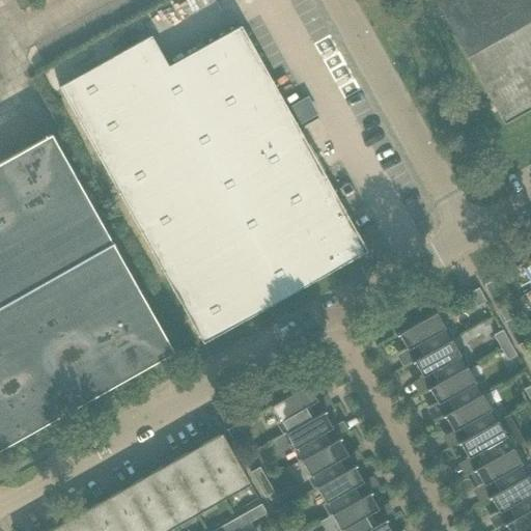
[(530,0),(434,0),(503,124),(530,108),(530,0)]
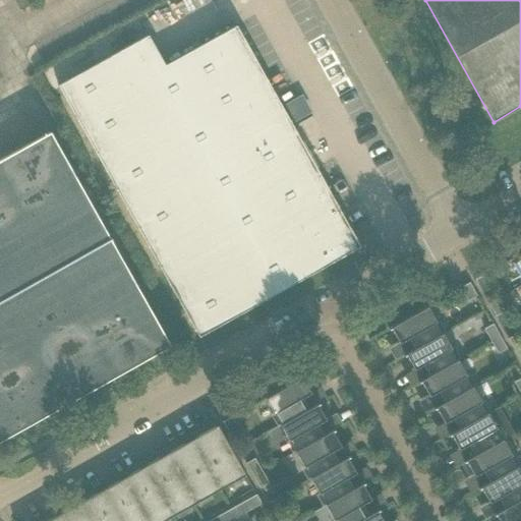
[(58,85),(198,337),(359,246),(285,114),(236,25),(228,30),(164,65),(148,36),(58,85)]
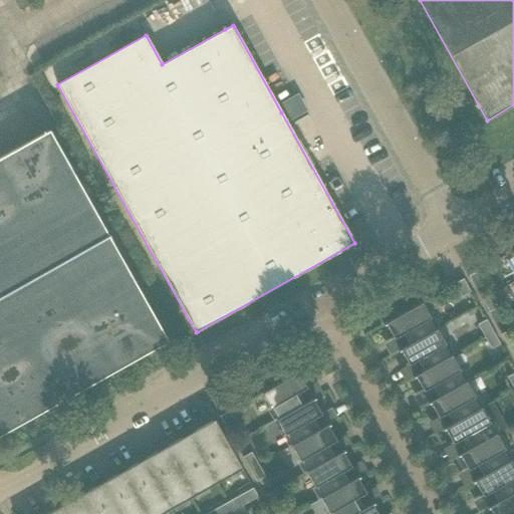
[(0,428),(162,347),(52,131),(0,156),(0,428)]
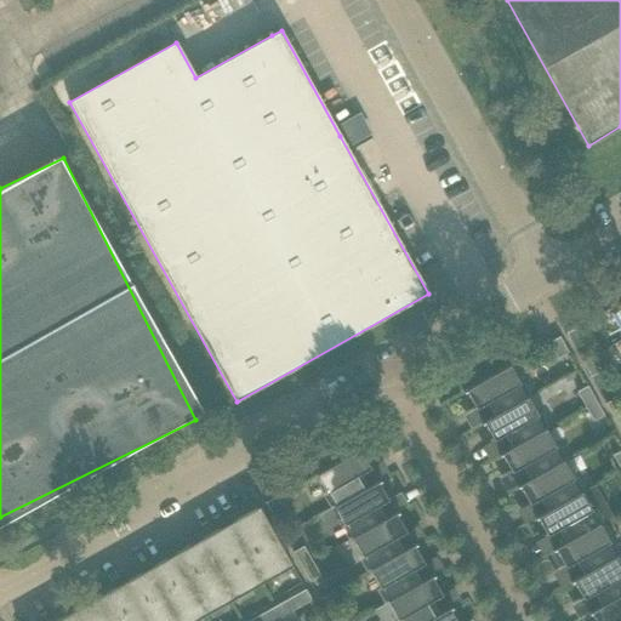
[(567,332),(575,348),(585,343),(576,328),(567,332)]
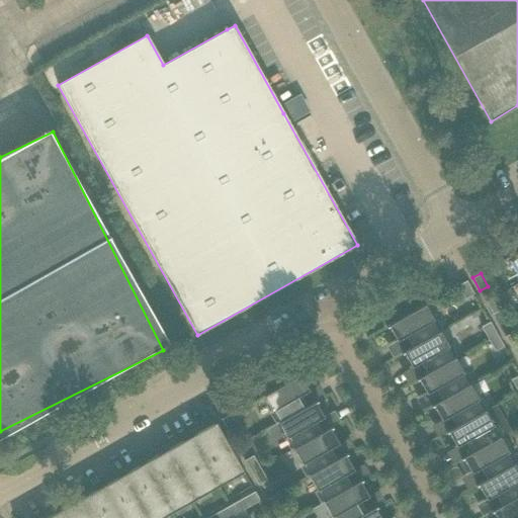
[(458,285),(465,298),(476,293),(467,280),(458,285)]
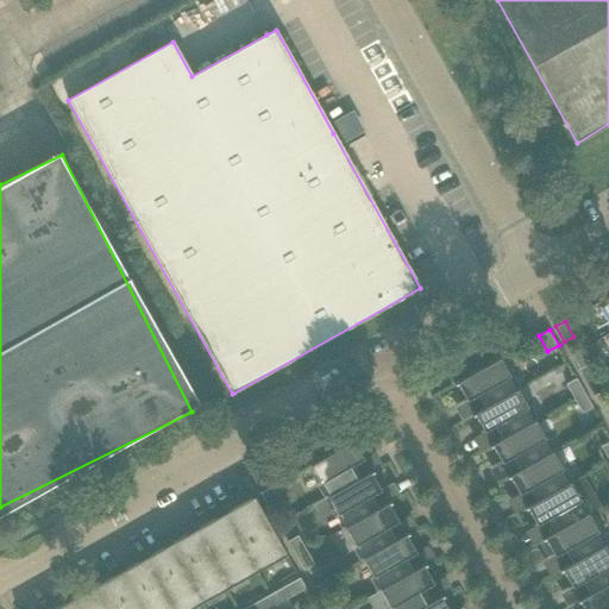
[(571,355),(579,369),(589,363),(581,349),(571,355)]
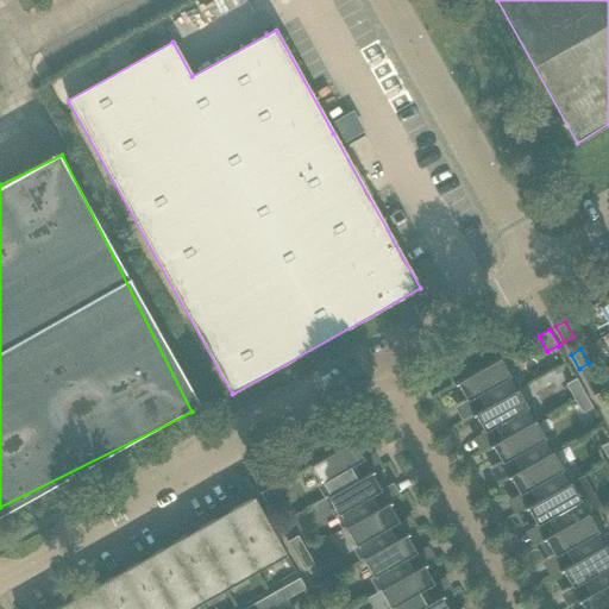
[(476,395),(483,408),(516,390),(516,389),(514,390),(507,377),(509,376),(498,358),(453,384),(454,385),(457,384),(465,401),(476,395)]
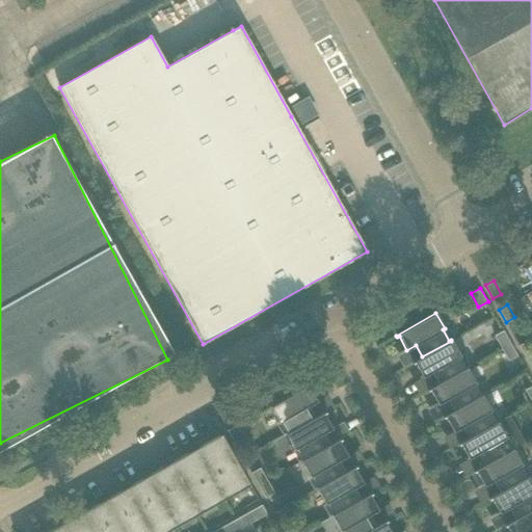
[(495,335),(502,348),(511,342),(504,329),(495,335)]
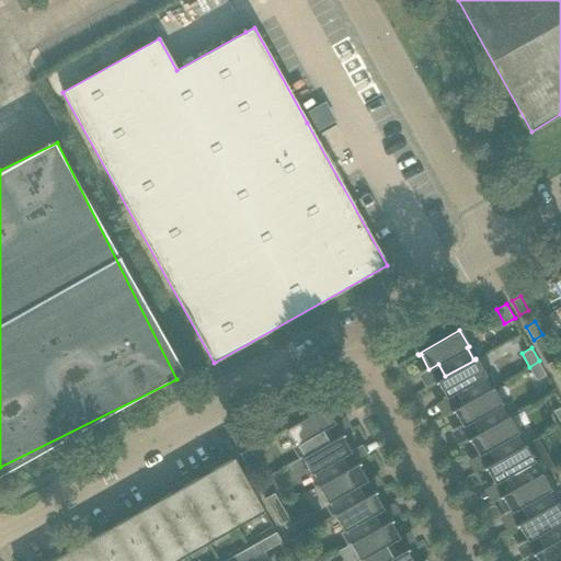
[(548,364),(556,377),(560,374),(560,367),(557,358),(548,364)]
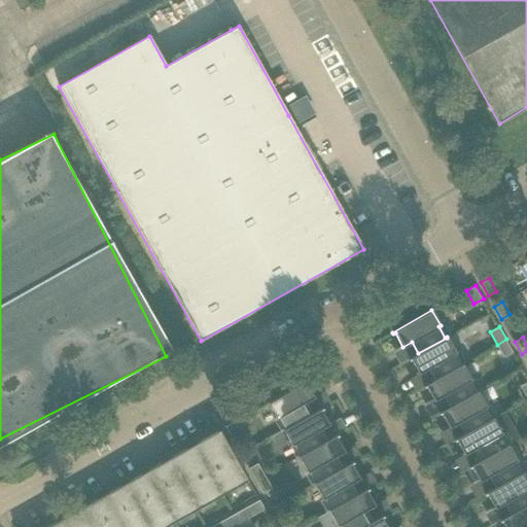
[(427,369),(433,380),(462,364),(461,362),(460,363),(454,353),(455,352),(447,338),(418,353),(408,359),(408,360),(410,359),(418,374),(427,369)]
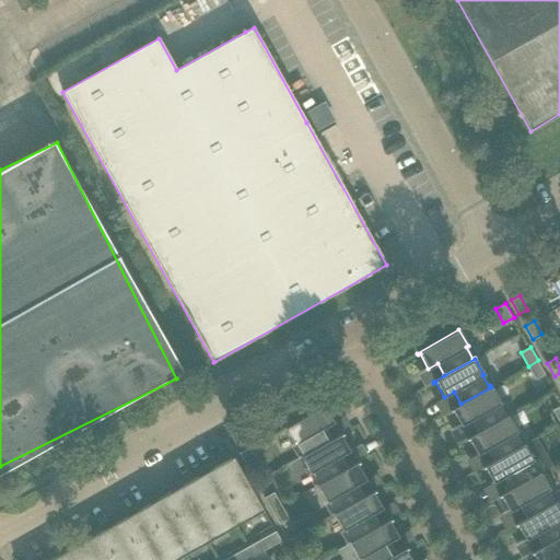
[(538,360),(528,366),(536,380),(546,374),(538,360)]
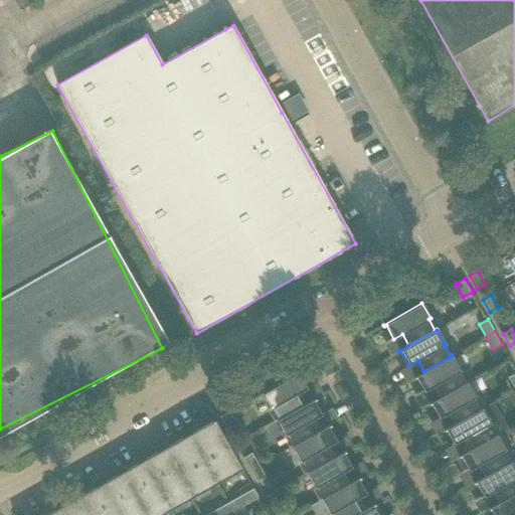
[(432,386),(439,397),(465,383),(459,371),(460,370),(452,356),(423,371),(412,377),(413,378),(415,377),(423,391),(432,386)]
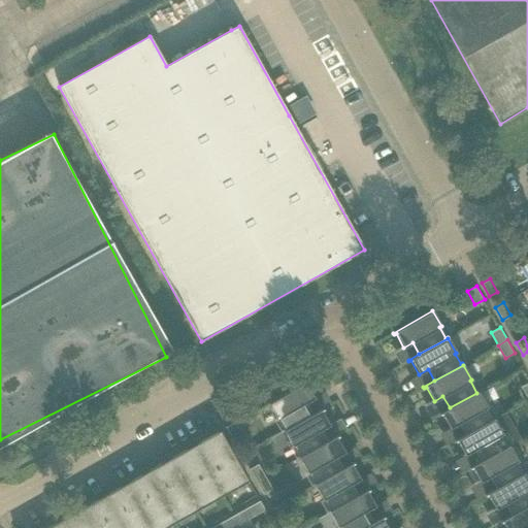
[(278,418),(285,429),(285,430),(308,417),(308,416),(302,404),(310,399),(305,382),(268,403),(276,419),(278,418)]
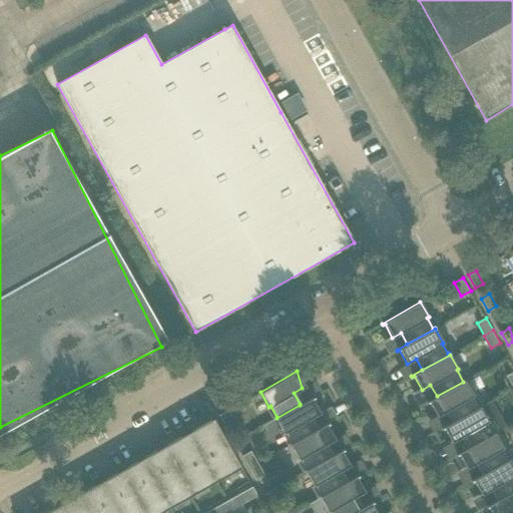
[(445,411),(451,422),(452,423),(479,407),(479,406),(478,407),(471,396),(473,395),(465,382),(464,383),(463,382),(437,396),(426,402),(427,403),(429,402),(437,416),(445,411)]
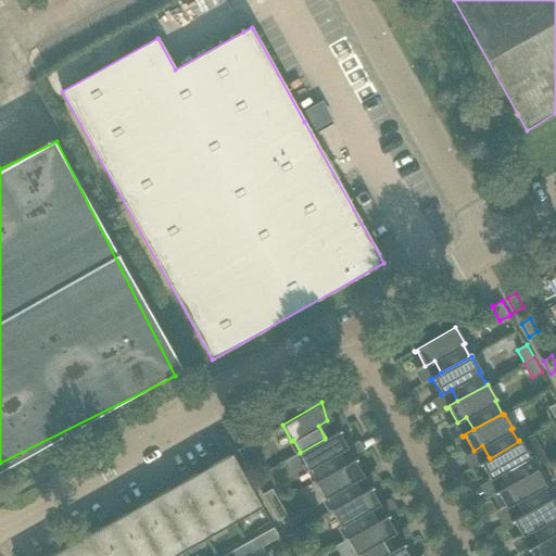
[(310,468),(316,480),(316,481),(341,467),(341,466),(335,454),(343,450),(335,432),(325,438),(325,439),(300,453),(300,452),(298,453),(307,469),(310,468)]
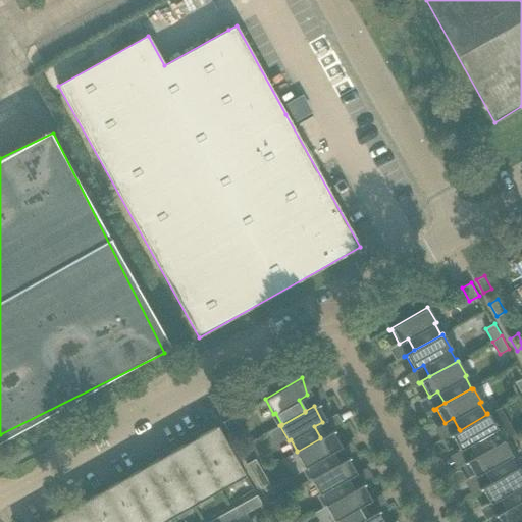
[(468,445),(474,456),(474,457),(503,440),(501,440),(494,429),(497,429),(487,414),(460,430),(459,429),(449,435),(449,436),(452,435),(459,450),(468,445)]
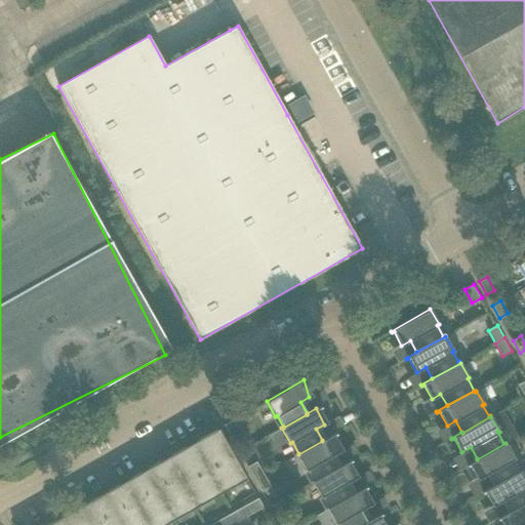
[(224,425),(231,439),(240,434),(233,419),(224,425)]
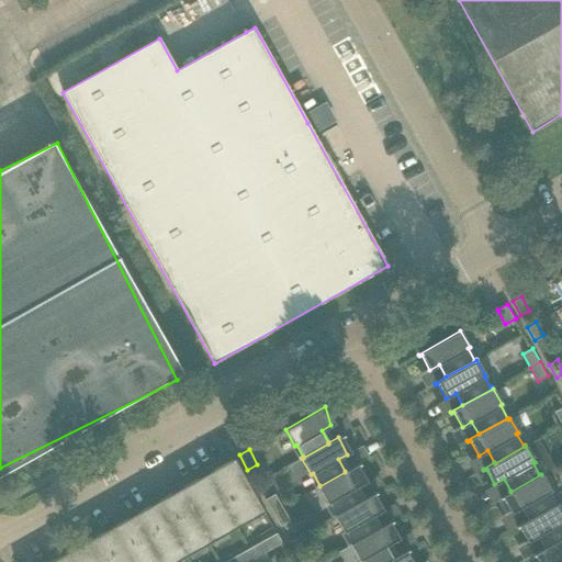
[(210,472),(214,479),(240,526),(265,513),(234,459),(210,472)]
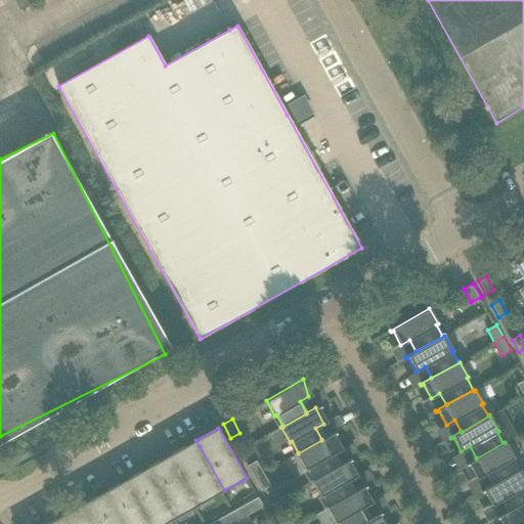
[(306,469),(312,480),(313,480),(337,467),(337,466),(330,455),(339,450),(330,435),(321,439),(321,440),(298,453),(298,452),(296,453),(305,469),(306,469)]
